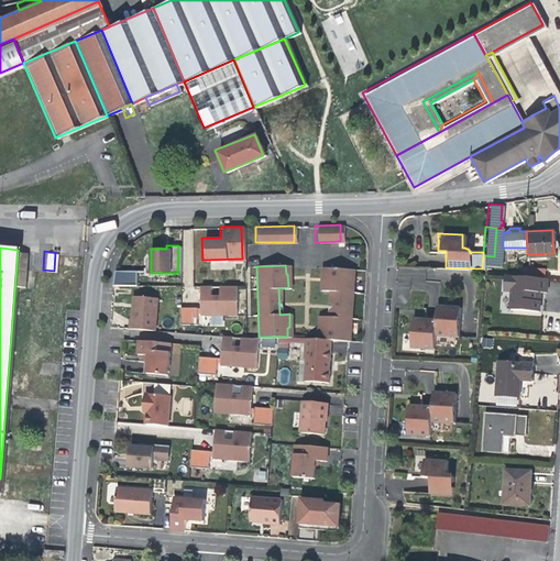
[(544,276),(545,266),(527,265),(526,275),(544,276)]
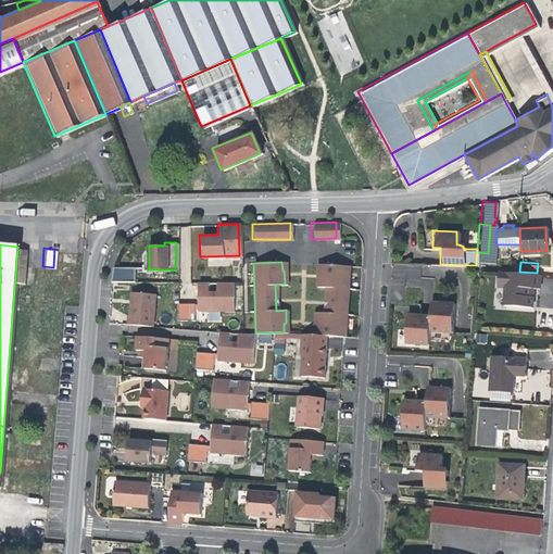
[(343,336),(347,265),(317,264),(316,273),(315,273),(314,286),(324,287),(322,312),(313,312),(312,325),(314,325),(314,334),(324,335),(343,336)]
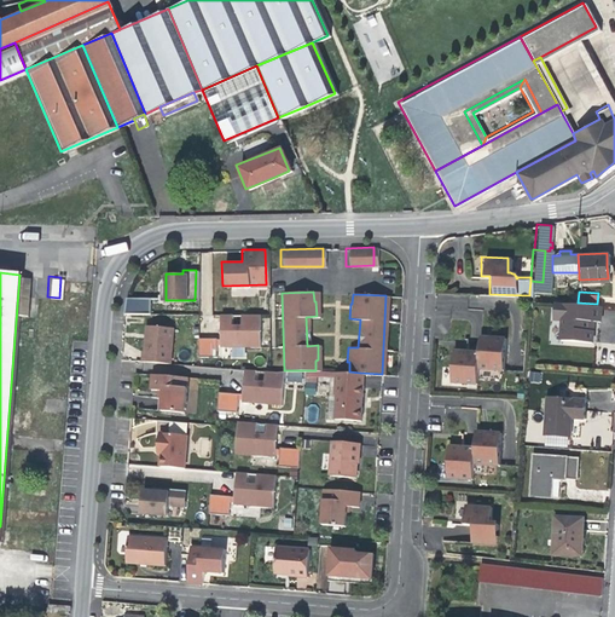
[(146,313),(146,299),(123,298),(123,313),(146,313)]
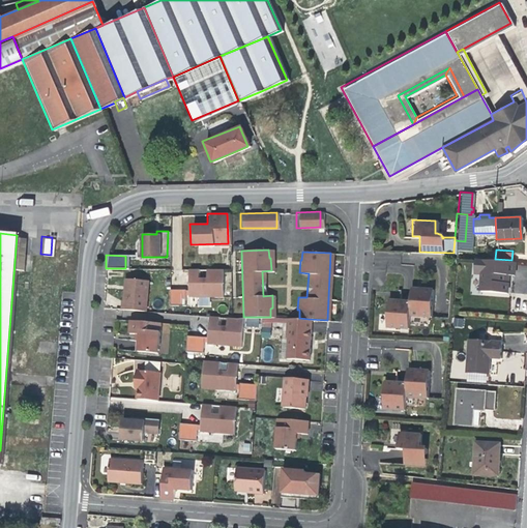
[(510,273),(511,260),(495,259),(471,258),(470,270),(478,271),(477,290),(503,291),(504,282),(503,282),(504,276),(504,273),(510,273)]
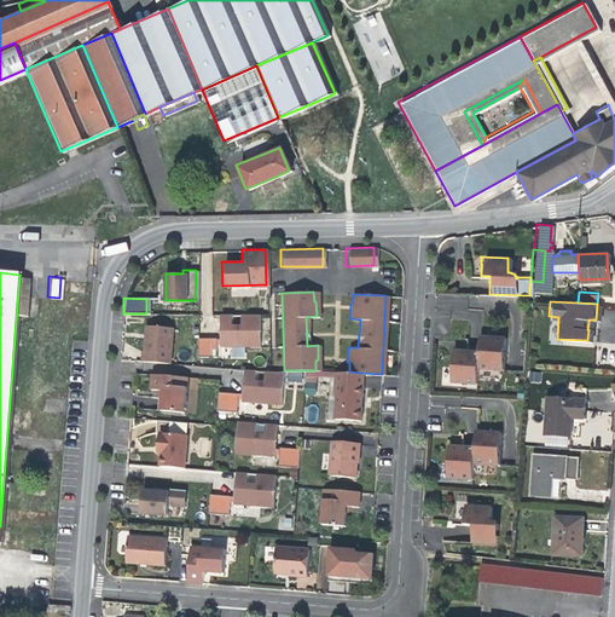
[(255,346),(255,313),(235,313),(235,323),(231,323),(226,323),(226,313),(215,313),(215,346),(255,346)]
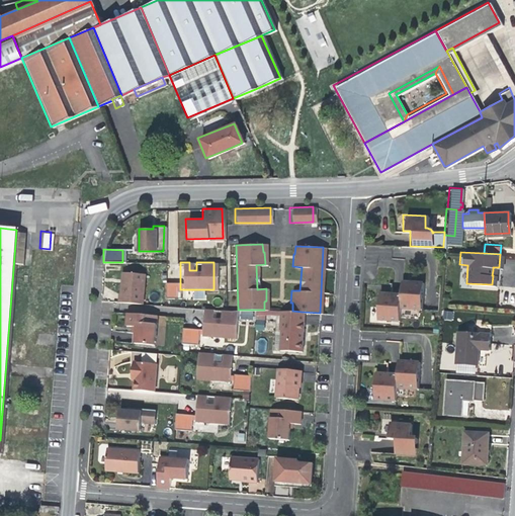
[(115,302),(140,304),(142,273),(119,272),(119,283),(118,293),(115,292),(115,302)]
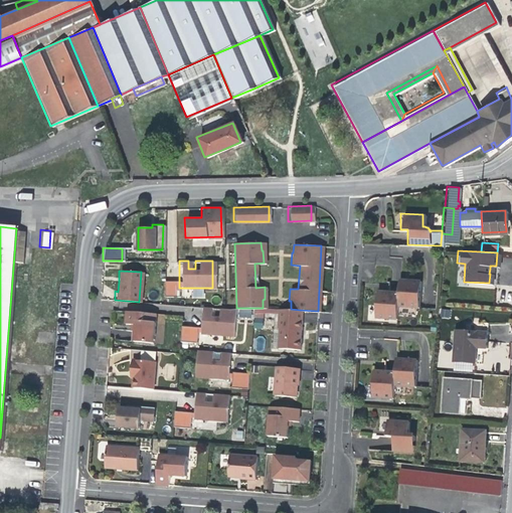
[(396,278),(395,291),(394,304),(415,306),(417,280),(408,279),(396,278)]
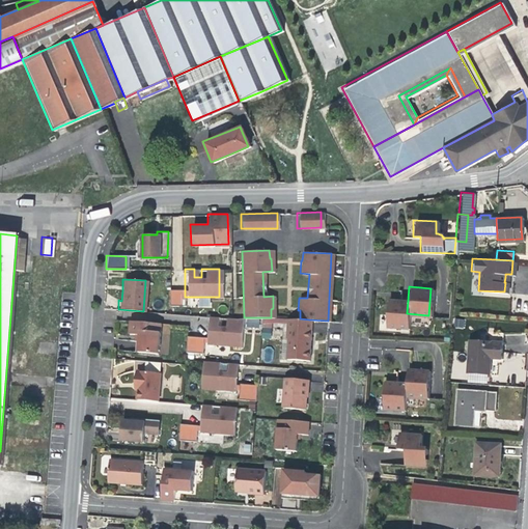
[(182,288),(167,288),(167,305),(182,305),(182,288)]
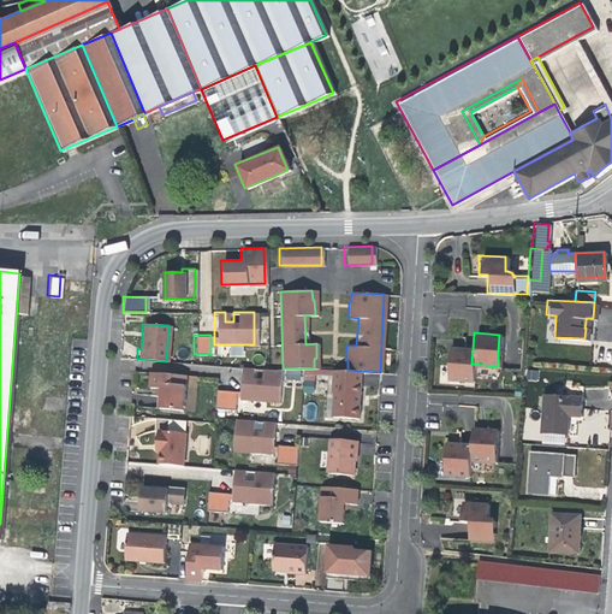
[(470,381),(471,364),(473,348),(461,348),(447,347),(445,378),(470,381)]
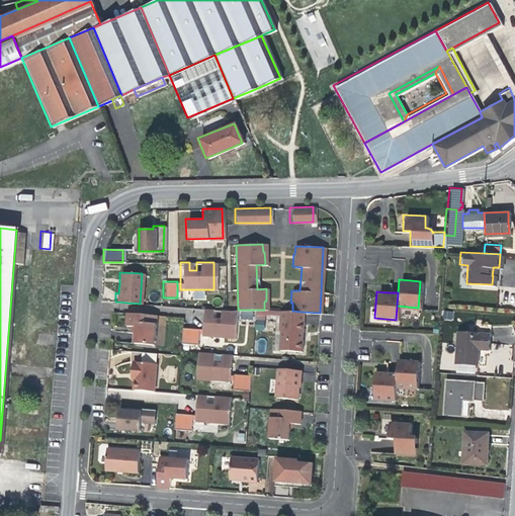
[(210,309),(201,309),(200,319),(199,336),(234,338),(236,311),(219,310),(219,318),(210,317),(210,309)]
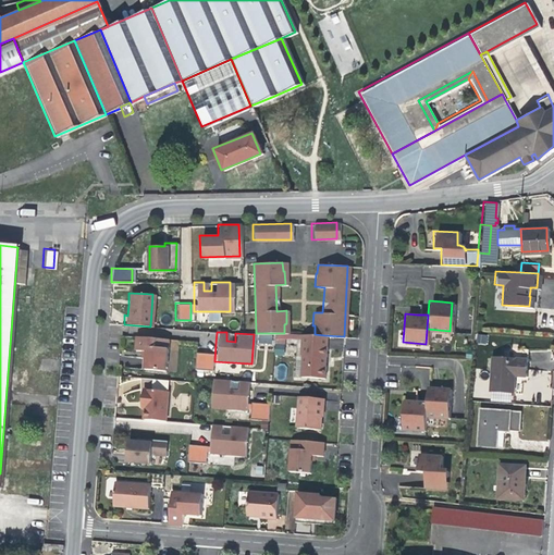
[(323,359),(324,335),(315,334),(312,334),(299,334),(298,355),(299,355),(298,375),(322,378),(323,359)]
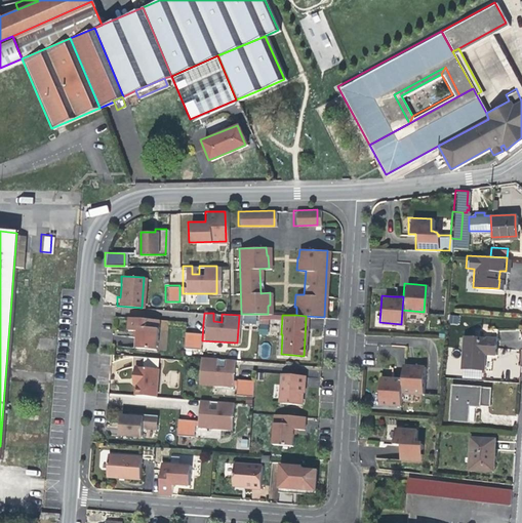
[(155,348),(157,319),(127,317),(126,329),(135,329),(135,335),(134,347),(155,348)]
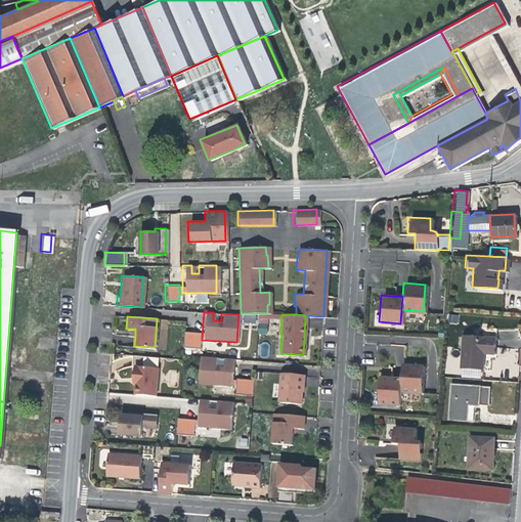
[(200,333),(182,332),(181,347),(199,348),(200,333)]
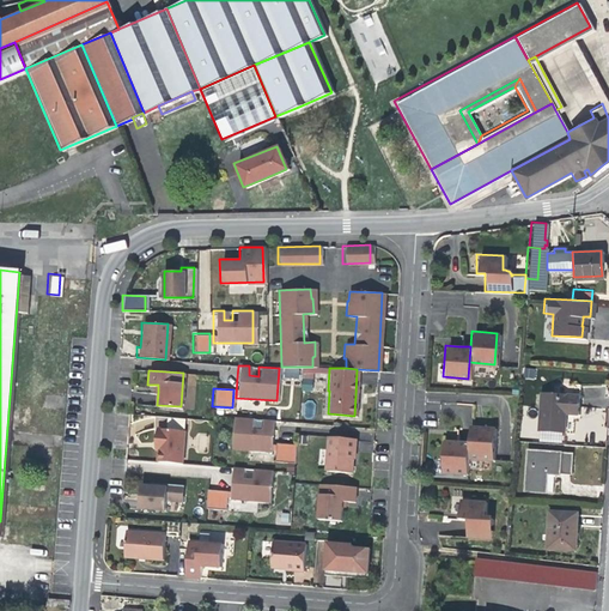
[(577,395),(540,393),(537,429),(562,431),(562,419),(564,412),(576,413),(577,395)]
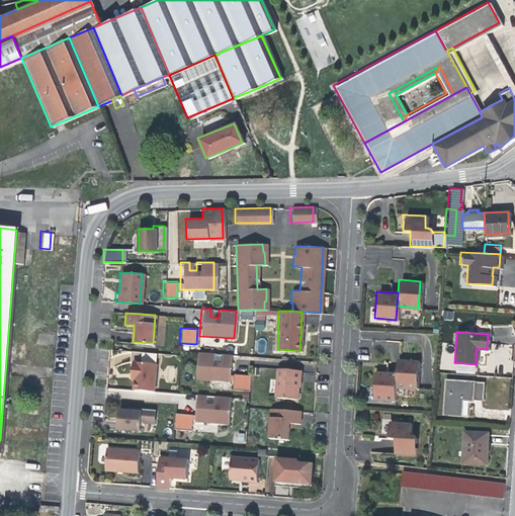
[(228,366),(229,354),(212,353),(212,361),(204,360),(205,352),(195,352),(193,378),(227,380),(228,366)]
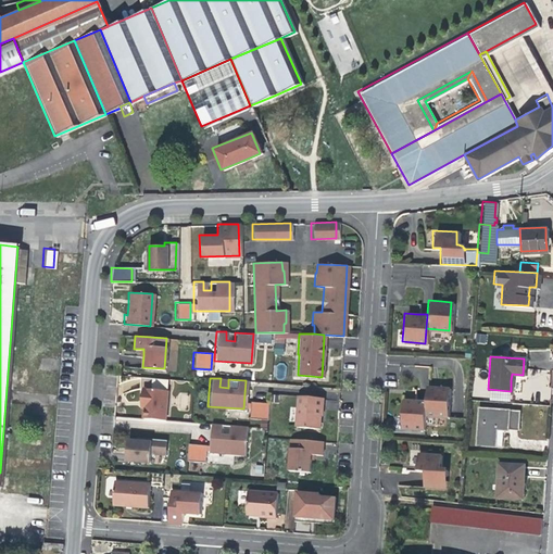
[(424,399),(423,414),(445,415),(448,387),(437,386),(425,385),(424,399)]
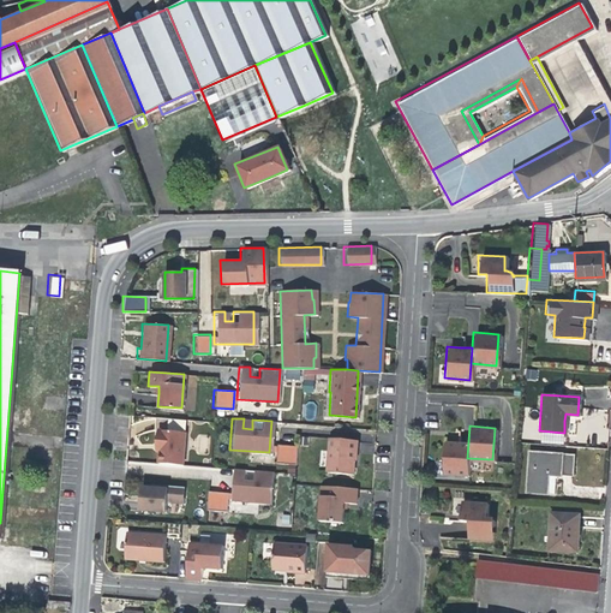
[(155,463),(179,464),(181,430),(154,429),(154,442),(156,442),(156,451),(155,463)]
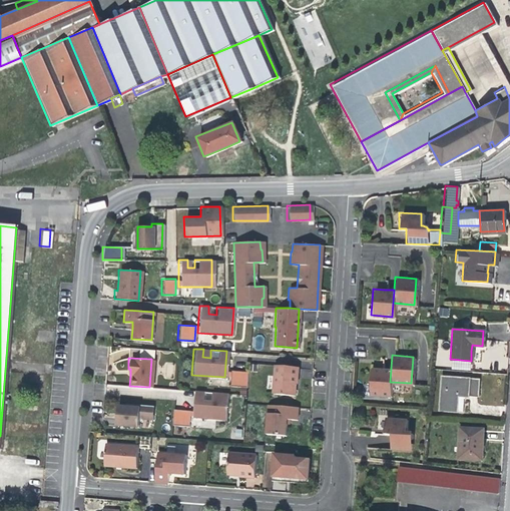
[(295,366),(273,365),(271,393),(292,395),(293,383),(294,383),(295,376),(295,366)]
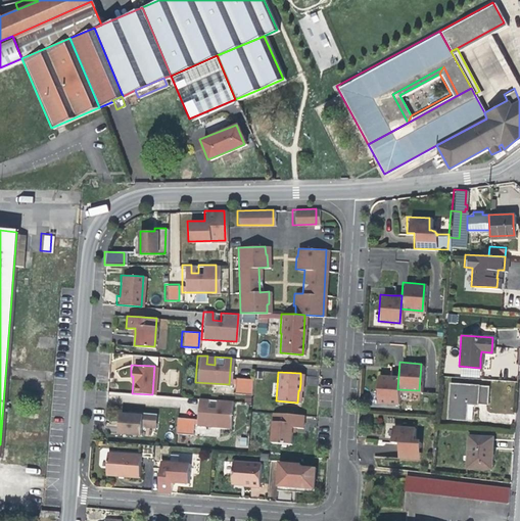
[(396,403),(397,389),(398,375),(388,375),(377,374),(375,401),(396,403)]
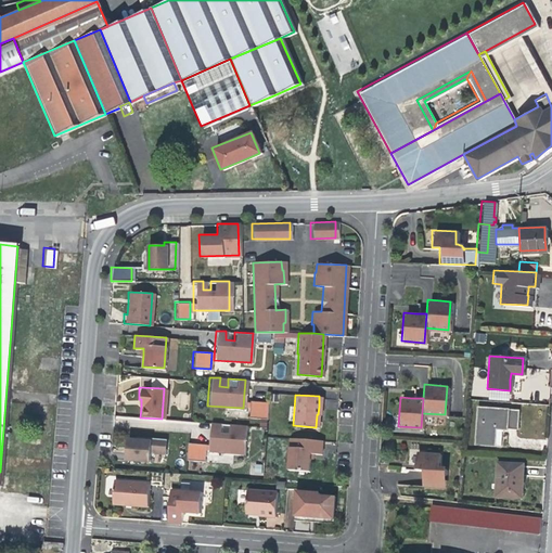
[(265,418),(266,401),(247,400),(246,416),(265,418)]
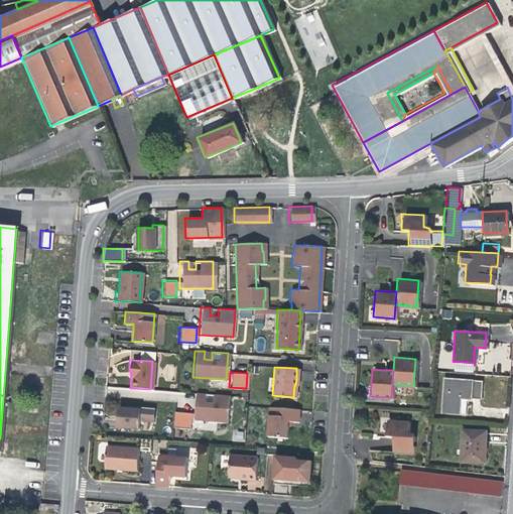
[(478,398),(479,382),(442,379),(439,410),(457,412),(457,402),(458,396),(478,398)]
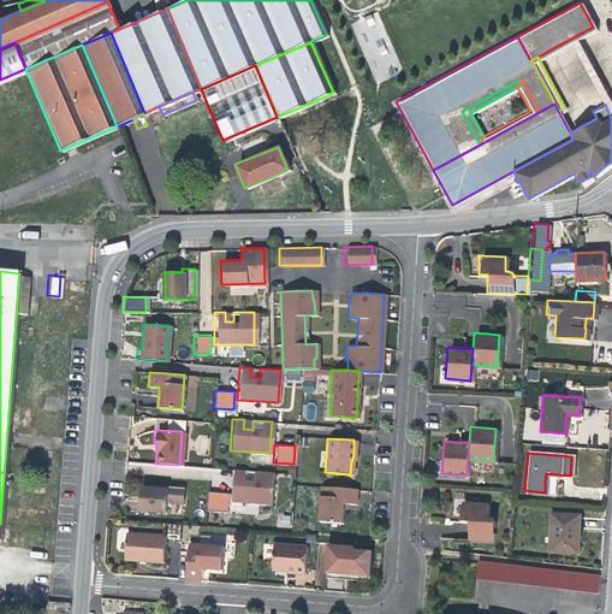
[(243,470),(231,468),(230,485),(230,501),(269,503),(272,472),(251,471),(251,480),(242,479),(243,470)]
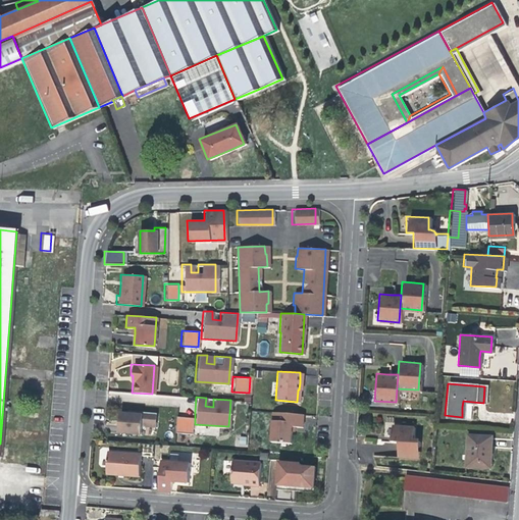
[(120,420),(120,423),(119,432),(139,433),(139,425),(153,426),(154,412),(125,410),(125,413),(120,413),(120,420)]
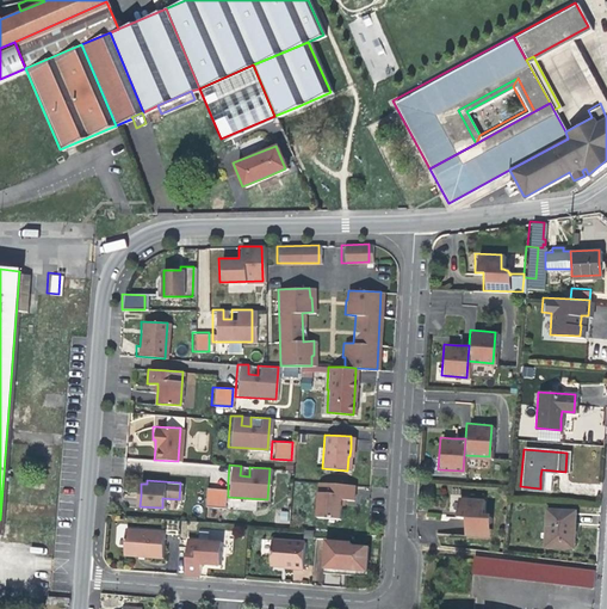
[(352,484),(316,481),(315,517),(338,518),(338,504),(339,498),(342,499),(351,499),(352,484)]
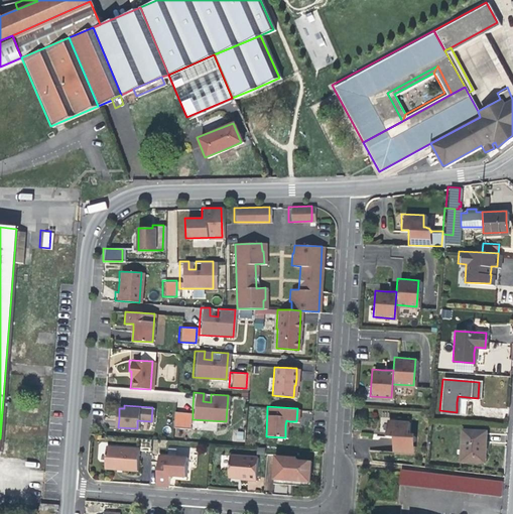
[(189,412),(172,411),(171,426),(188,427),(189,412)]
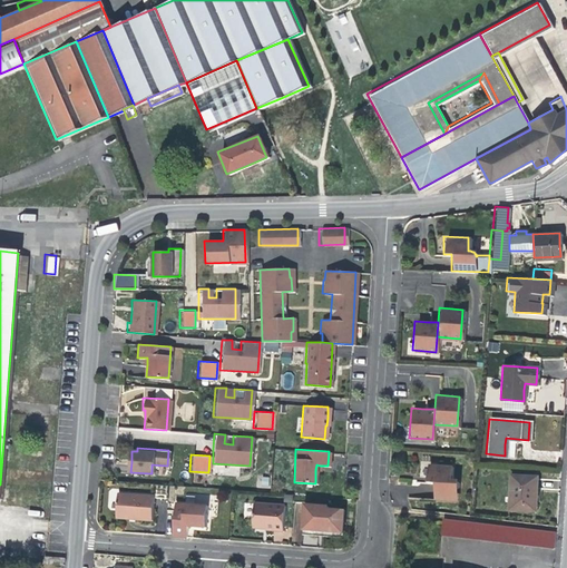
[(449,479),(450,464),(426,463),(426,472),(424,481),(432,481),(431,497),(451,499),(451,487),(452,486),(455,486),(456,485),(456,483),(456,482),(456,481),(455,480),(453,479),(449,479)]
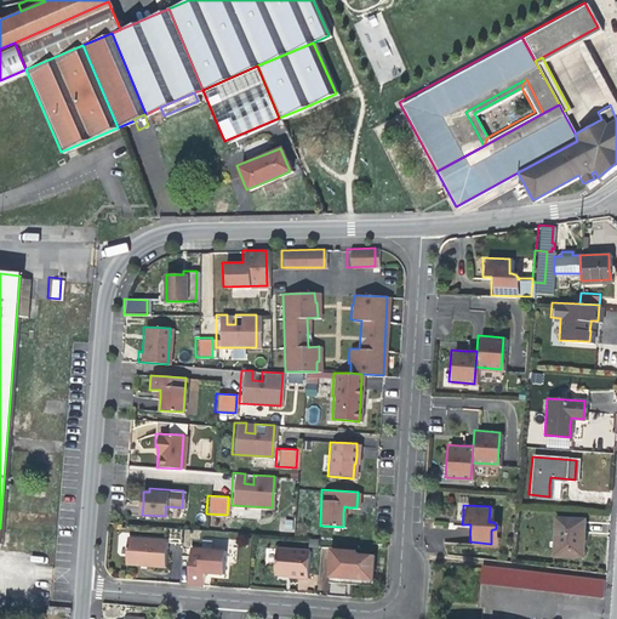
[(582,520),(555,518),(553,554),(580,556),(581,538),(582,520)]
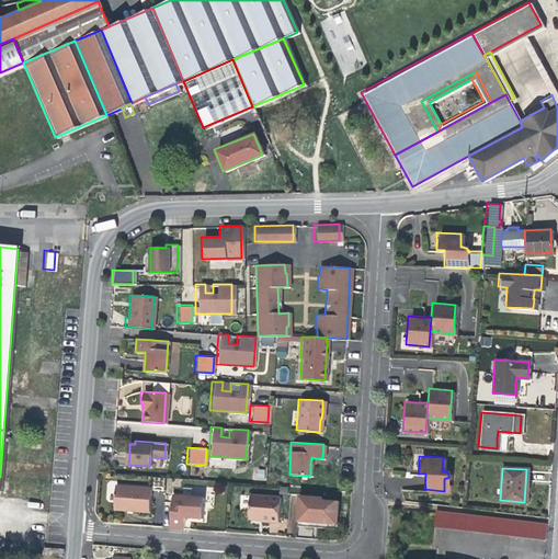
[(149,488),(113,486),(112,509),(129,510),(147,512),(149,488)]
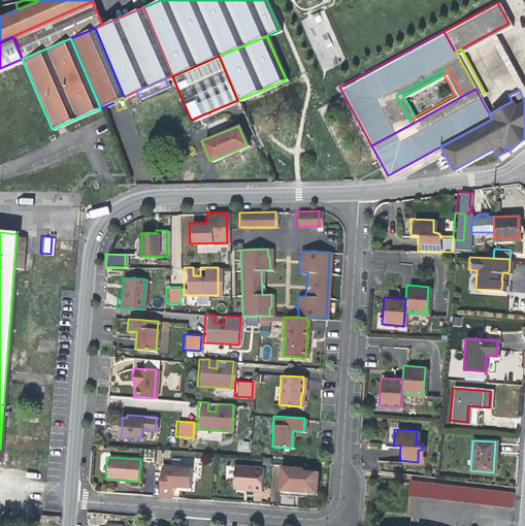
[(188,487),(189,466),(159,465),(158,496),(170,496),(170,486),(178,487),(188,487)]
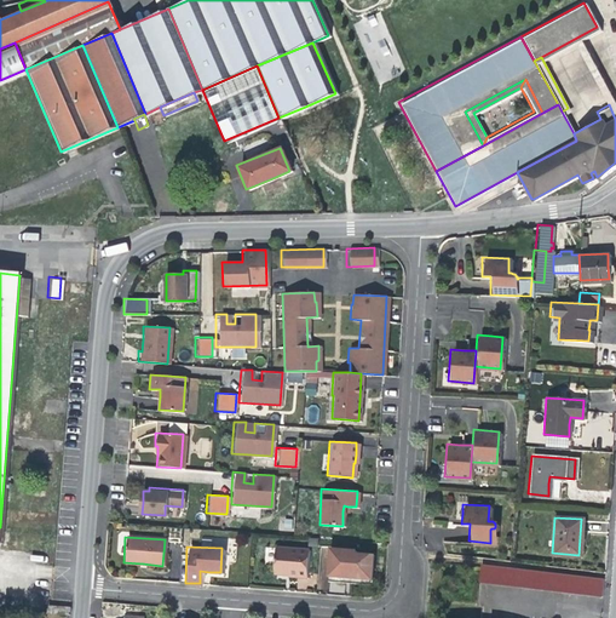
[(291,576),(305,576),(308,549),(274,547),(271,573),(286,573),(286,574),(291,576)]
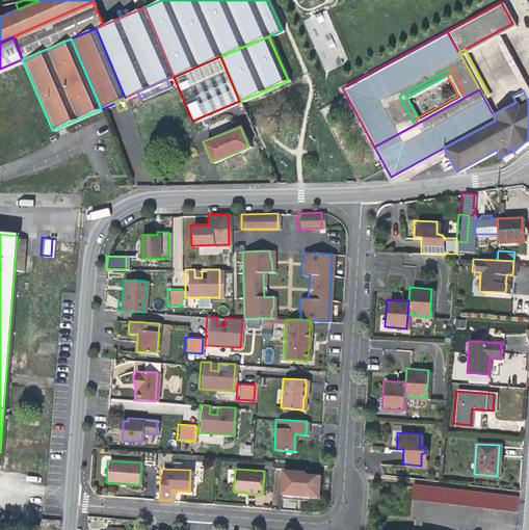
[(282,470),(281,494),(298,496),(314,497),(315,475),(303,474),(303,471),(282,470)]
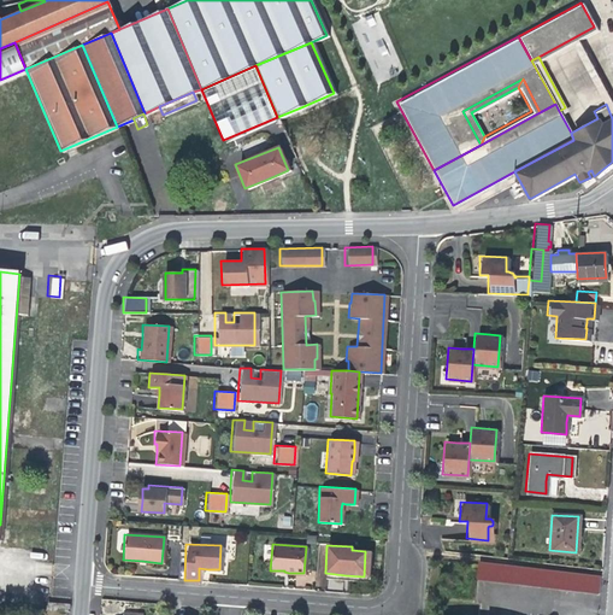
[(599,573),(476,560),(473,578),(596,591),(599,573)]
